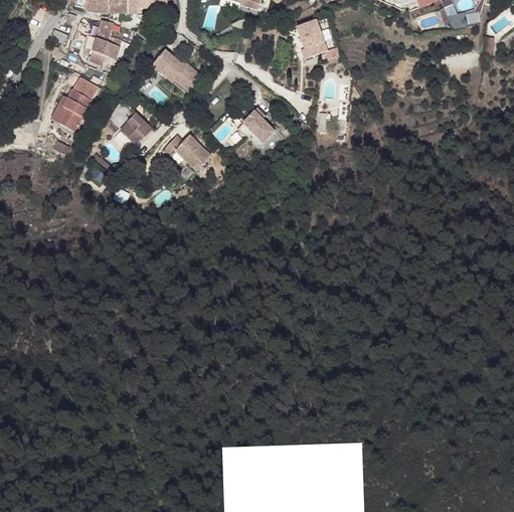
[(73,0),(73,3),(84,6),(84,9),(96,11),(109,10),(109,0),(73,0)]
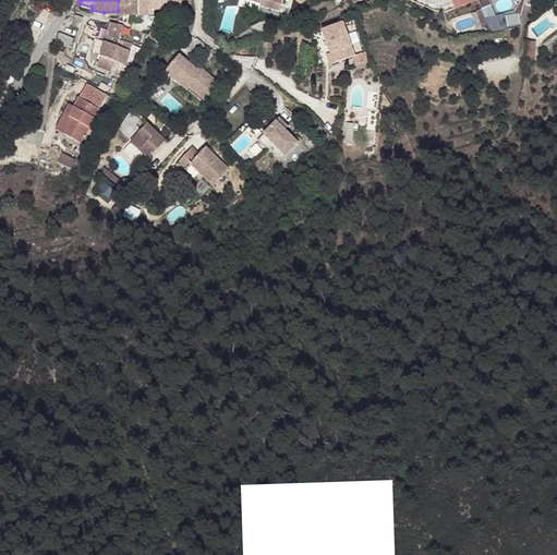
[(118,0),(118,11),(119,11),(119,14),(132,17),(133,12),(138,12),(138,0),(118,0)]
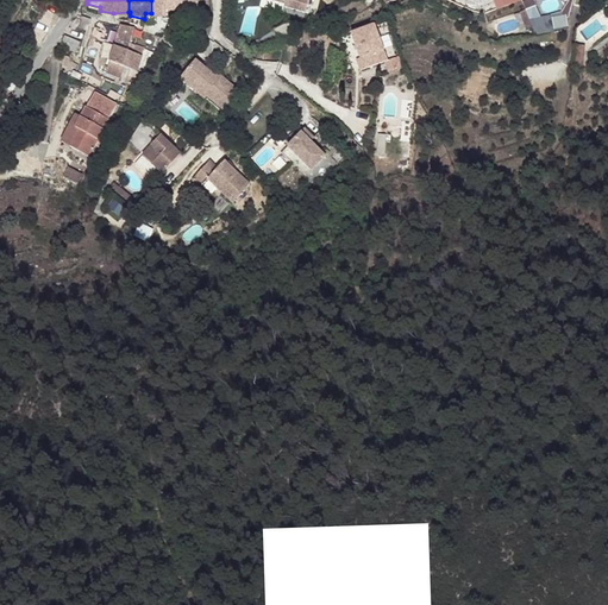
[(151,0),(151,13),(164,12),(165,6),(164,0),(151,0)]
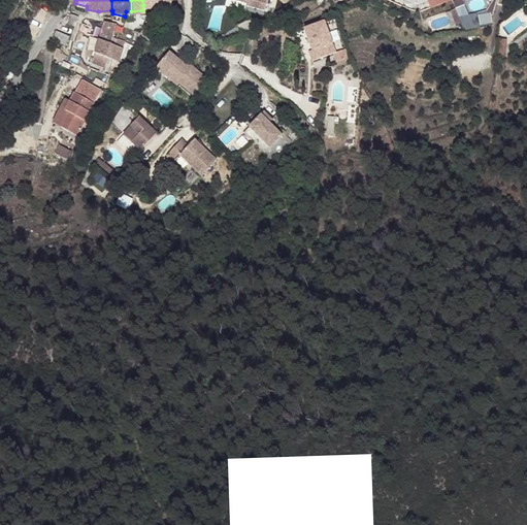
[(169,12),(170,0),(147,0),(149,6),(158,7),(158,11),(169,12)]
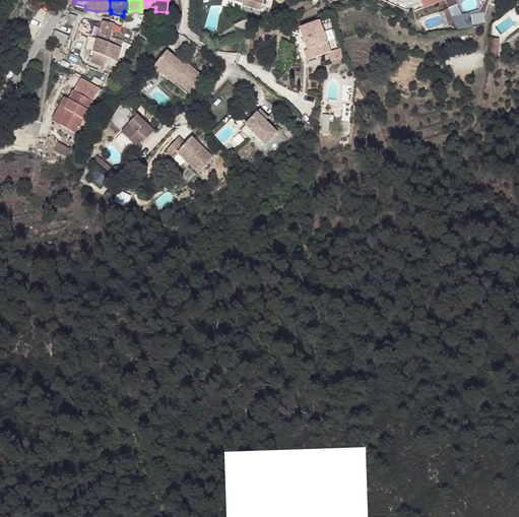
[(485,17),(482,7),(454,15),(457,25),(485,17)]
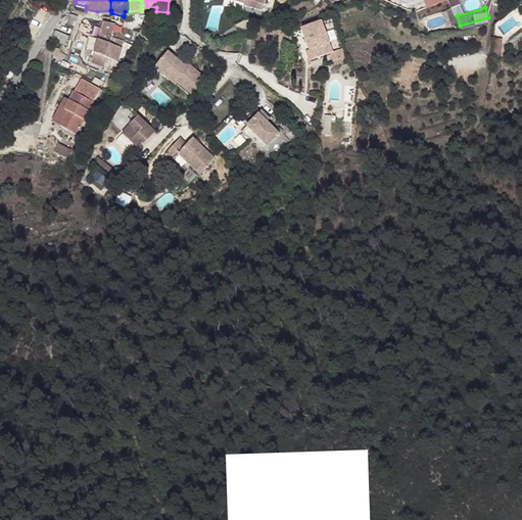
[(77,13),(69,11),(66,21),(74,24),(77,13)]
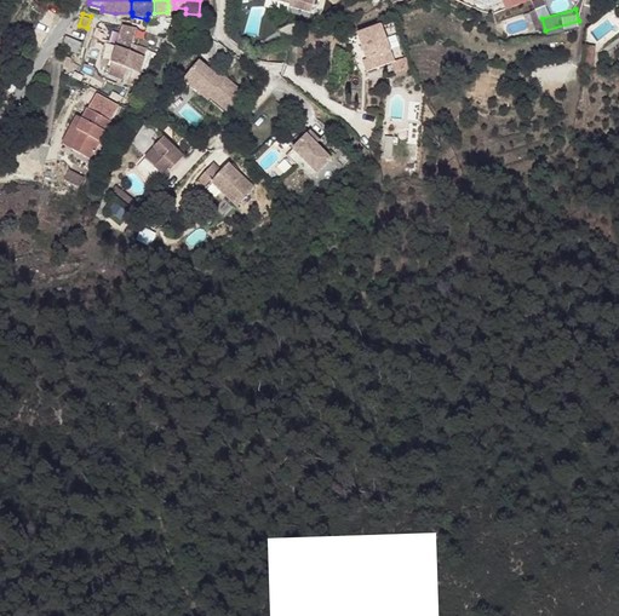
[(182,21),(175,18),(170,21),(167,28),(176,30),(181,22),(182,21)]
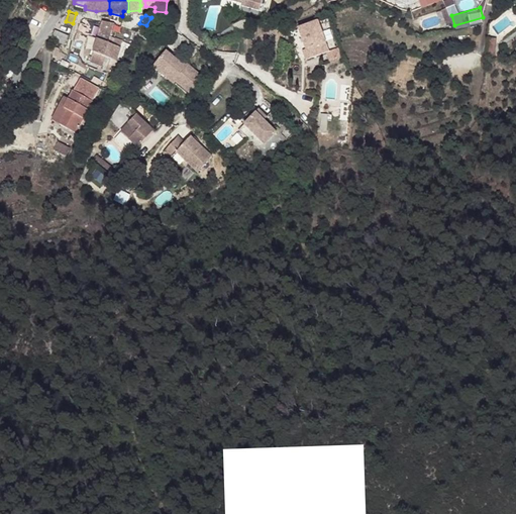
[(113,21),(102,18),(89,59),(101,64),(104,55),(120,60),(130,41),(114,35),(112,41),(107,39),(113,21)]
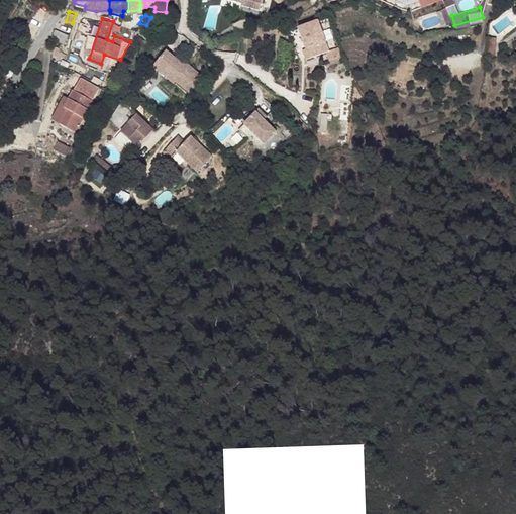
[(160,24),(150,18),(146,25),(142,33),(153,39),(160,24)]
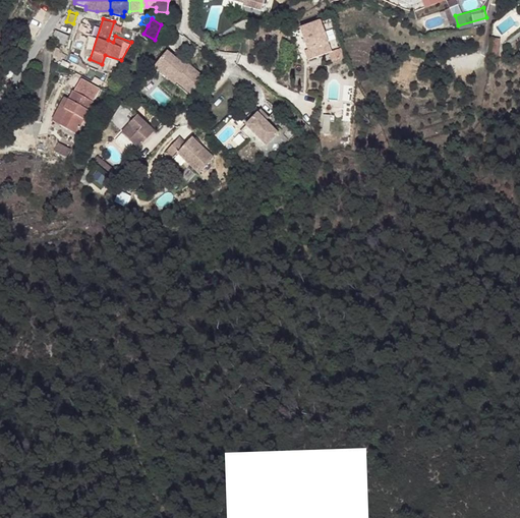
[(331,49),(320,18),(299,26),(307,47),(303,49),(307,57),(328,50),(331,49)]
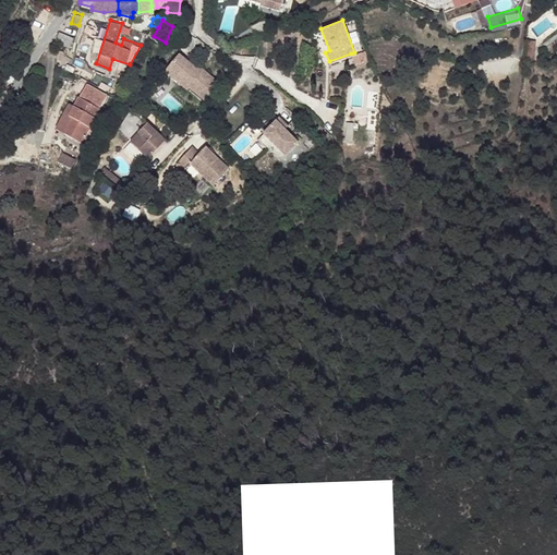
[(69,44),(72,35),(59,29),(55,38),(69,44)]
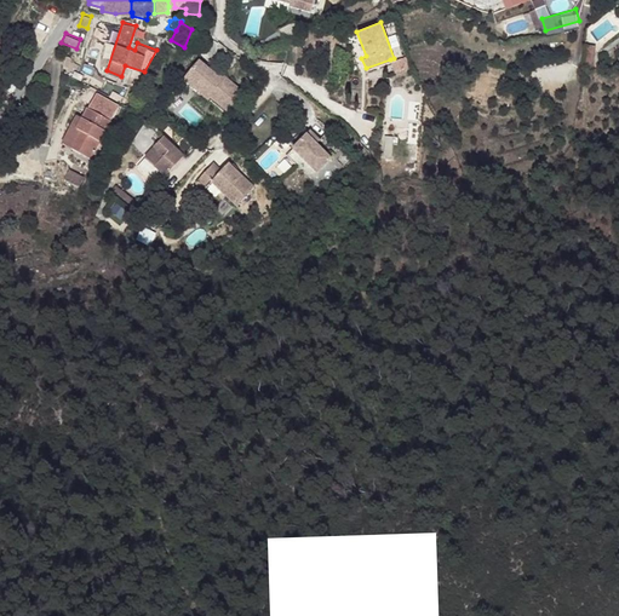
[(589,68),(592,46),(588,46),(584,45),(582,67),(589,68)]
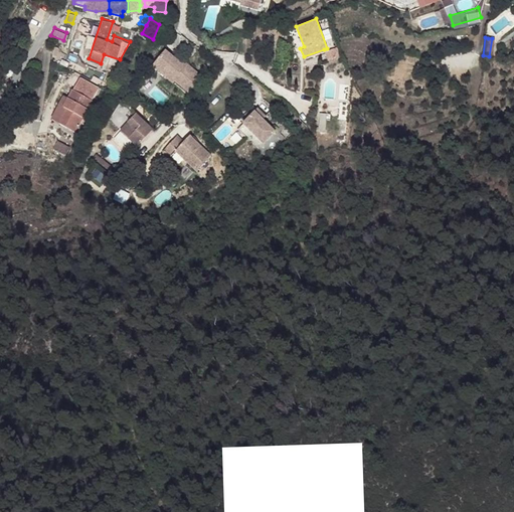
[(324,49),(327,58),(338,53),(336,44),(327,48),(324,49)]
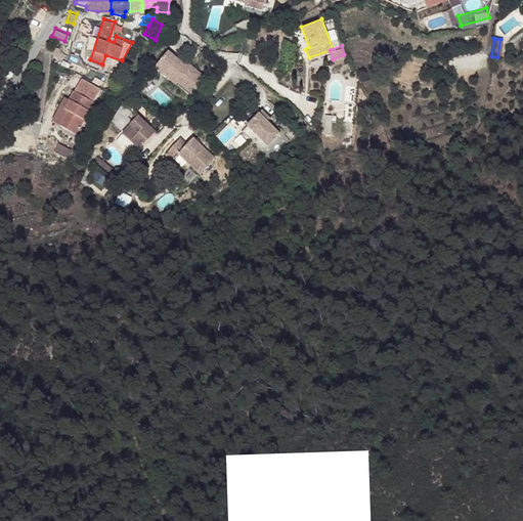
[(205,76),(189,62),(187,64),(181,60),(167,48),(158,60),(172,73),(168,77),(175,81),(176,79),(191,91),(205,76)]
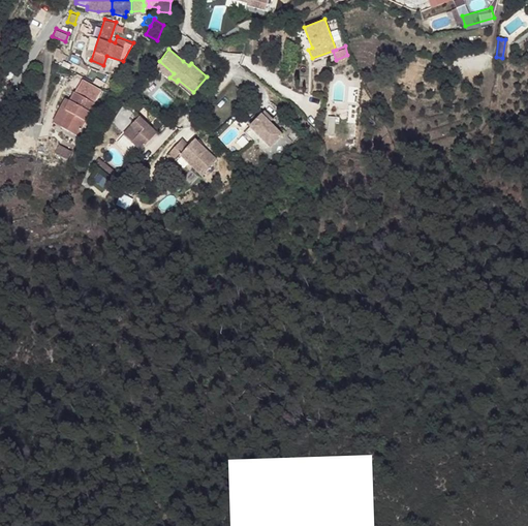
[(174,73),(159,61),(155,65),(169,78),(174,73)]
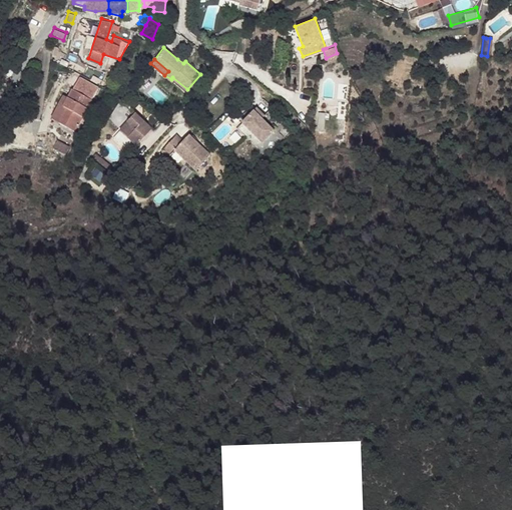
[(58,121),(73,129),(96,85),(78,75),(67,96),(63,104),(66,106),(58,121)]
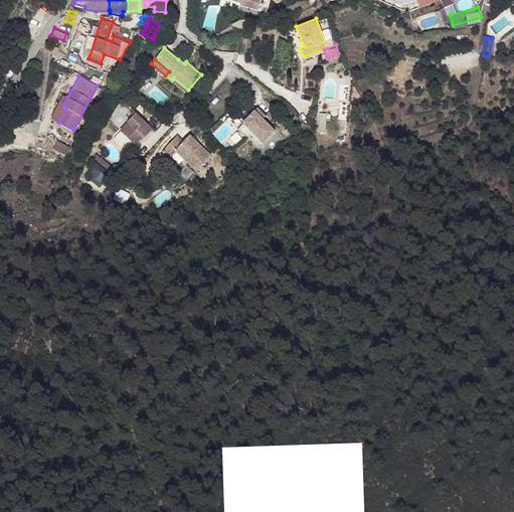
[(66,107),(63,105),(67,97),(63,95),(51,117),(58,122),(66,107)]
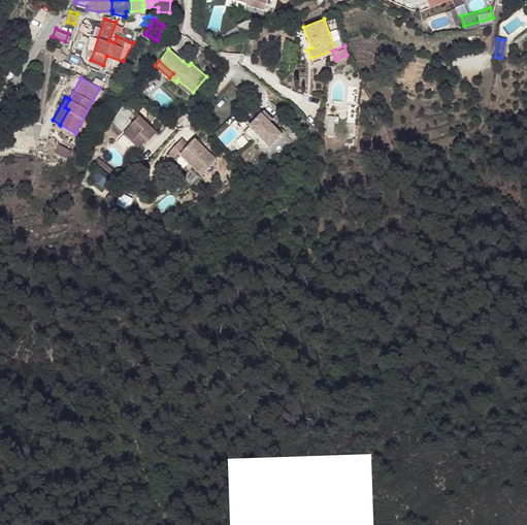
[(263,109),(260,111),(268,120),(271,117),(263,109)]
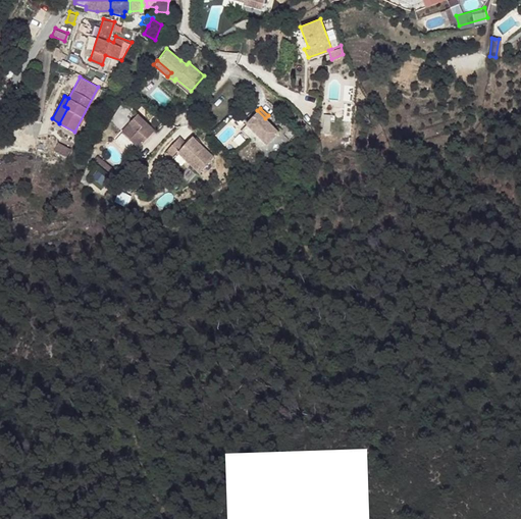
[(254,132),(266,143),(278,131),(265,118),(257,110),(246,122),(254,132)]
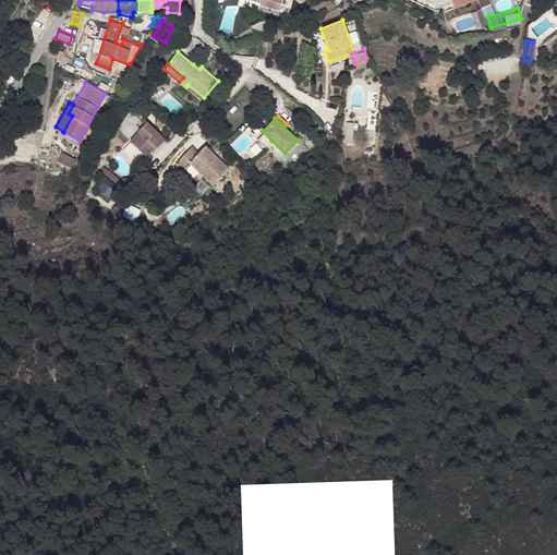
[(130,140),(147,156),(165,137),(146,121),(130,140)]
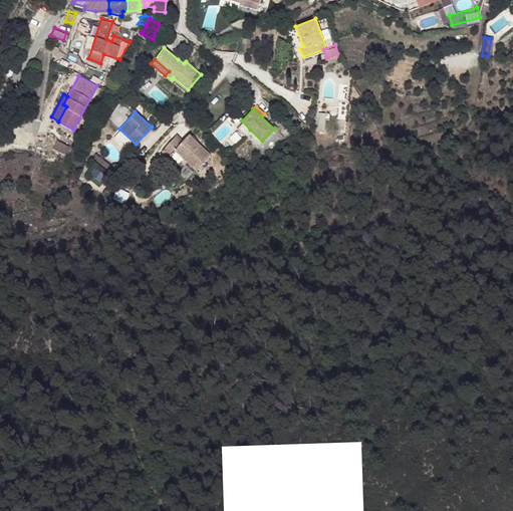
[(242,120),(236,126),(245,135),(250,130),(242,120)]
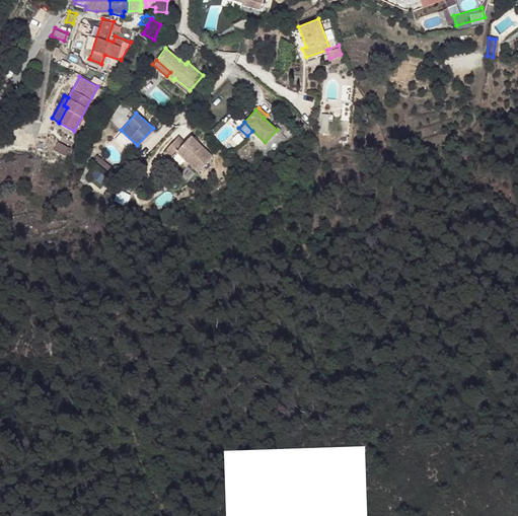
[(185,141),(177,135),(163,150),(170,157),(170,156),(176,150),(185,158),(198,169),(212,154),(190,135),(185,141)]
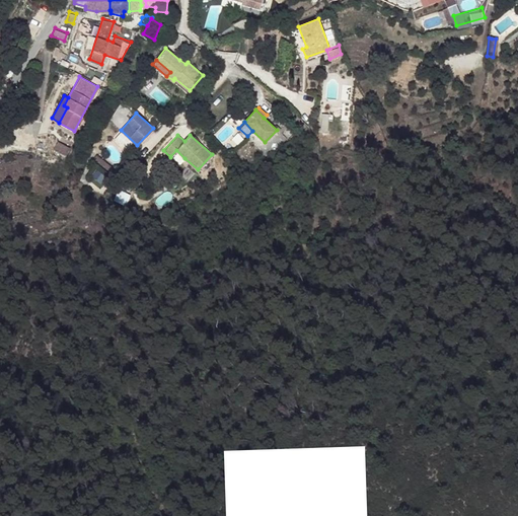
[(69,145),(58,139),(54,147),(65,153),(69,145)]
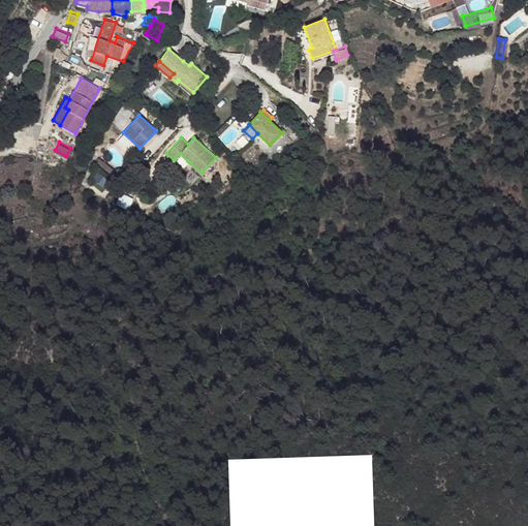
[(417,142),(409,145),(413,151),(420,149),(417,142)]
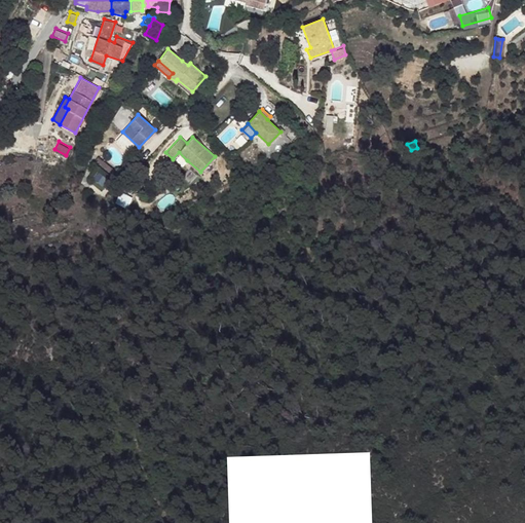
[(187,160),(179,152),(173,158),(181,166),(187,160)]
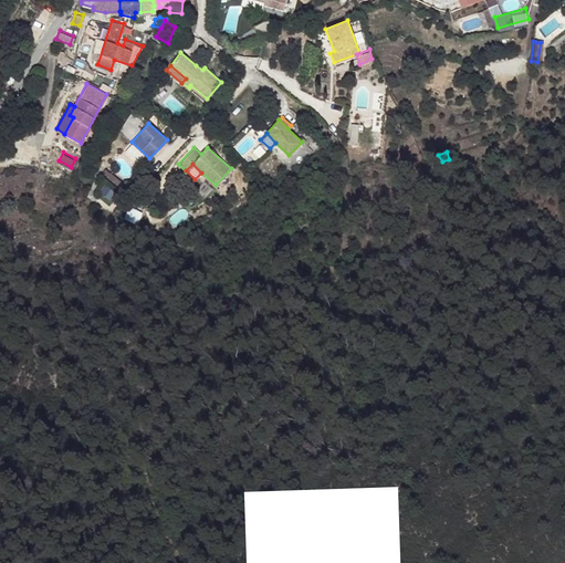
[(110,171),(105,167),(100,175),(104,178),(110,171)]
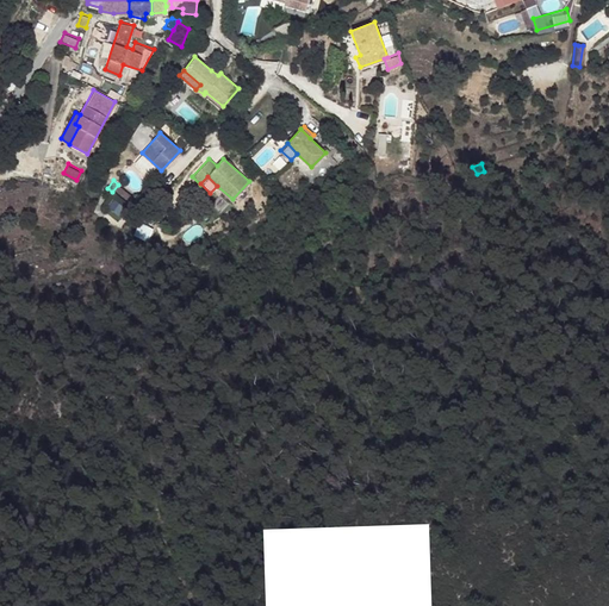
[(132,195),(118,185),(112,192),(126,204),(132,195)]
